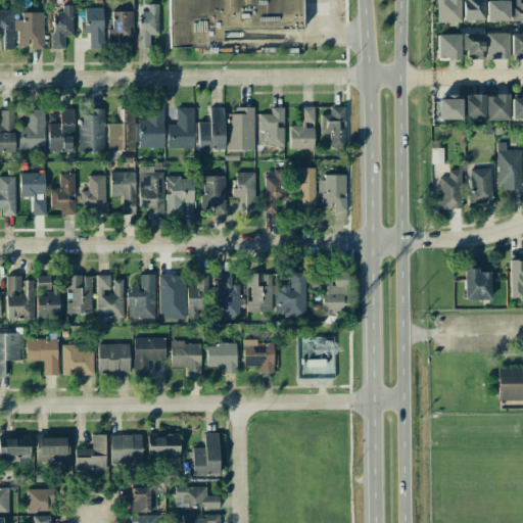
[(301,0),(168,0),(169,39),(169,40),(170,48),(205,47),(205,41),(222,40),(221,32),(234,32),(236,36),(247,31),(302,30),(301,0)]
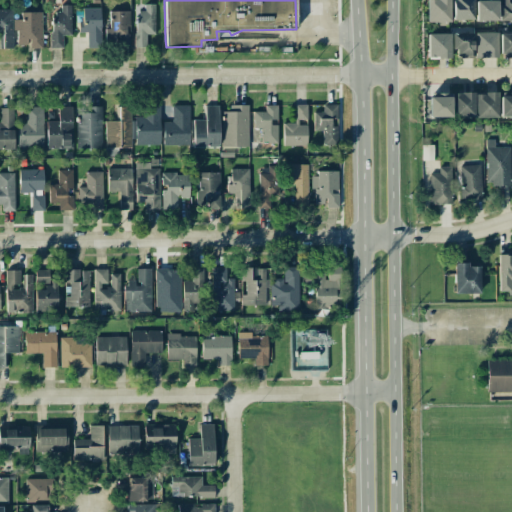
[(426,0),(427,23),(449,23),(448,0),(426,0)]
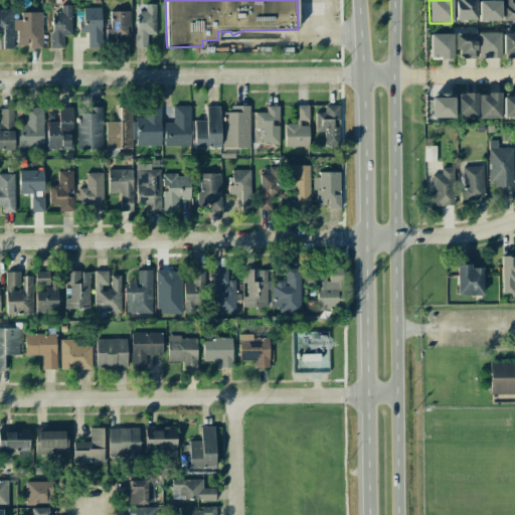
[(474,0),(455,0),(456,20),(475,19),(474,0)]
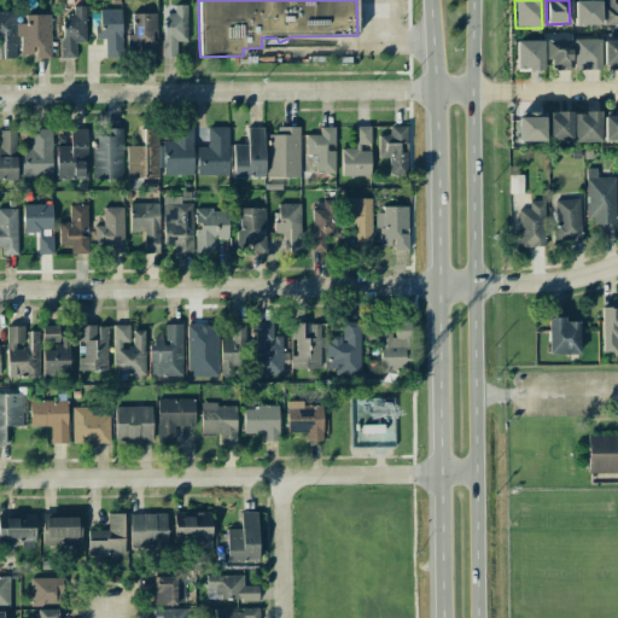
[(600,24),(599,0),(572,0),(573,25),(600,24)]
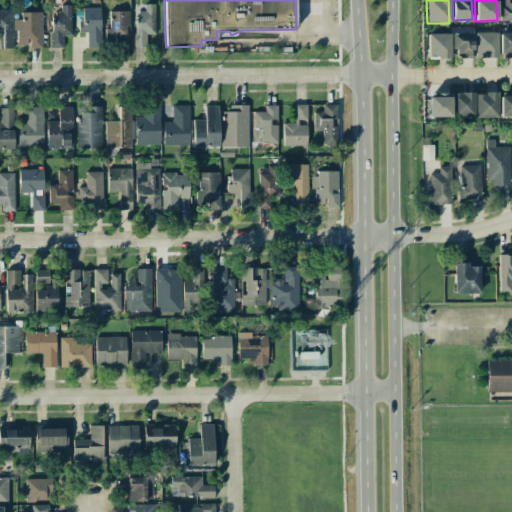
[(511,0),(498,0),(500,21),(511,20),(511,0)]
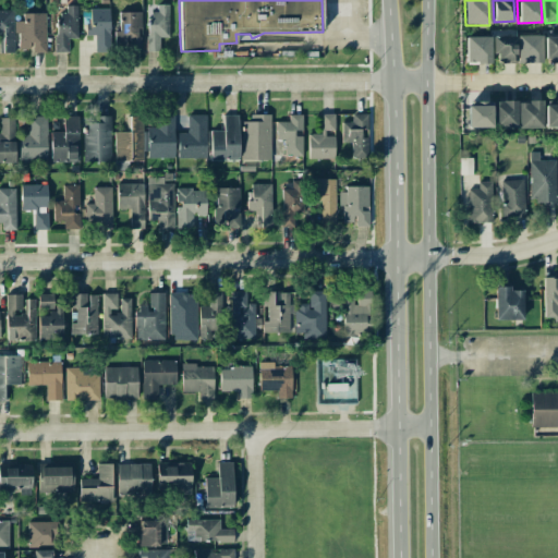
[(168,4),(158,4),(158,12),(147,12),(148,51),(159,51),(159,37),(169,37),(168,4)]
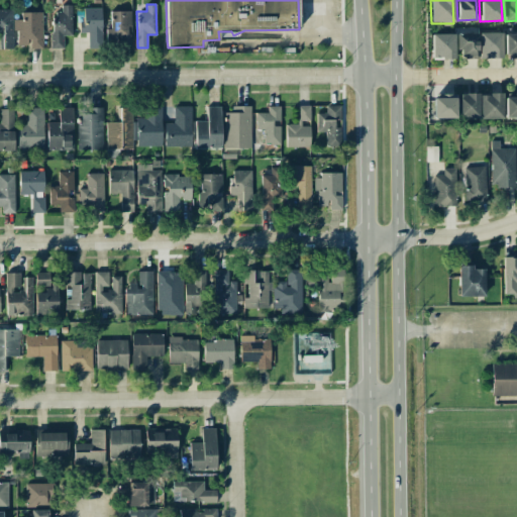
[(72,5),(61,5),(61,12),(52,11),(50,48),(63,48),(63,35),(72,35),(72,5)]
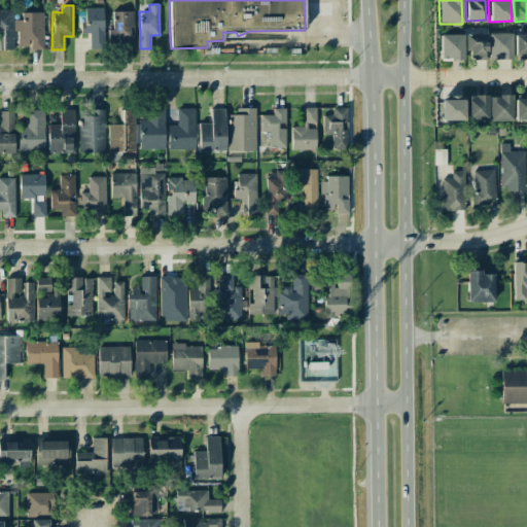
[(13,9),(0,8),(0,34),(2,34),(2,49),(12,50),(13,9)]
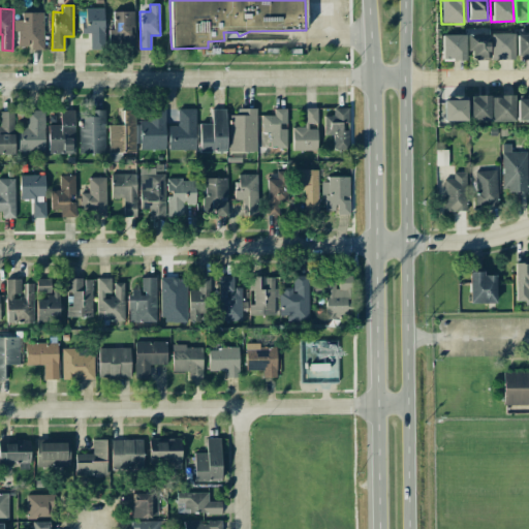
[(104,8),(83,8),(83,33),(90,33),(90,49),(103,49),(104,8)]
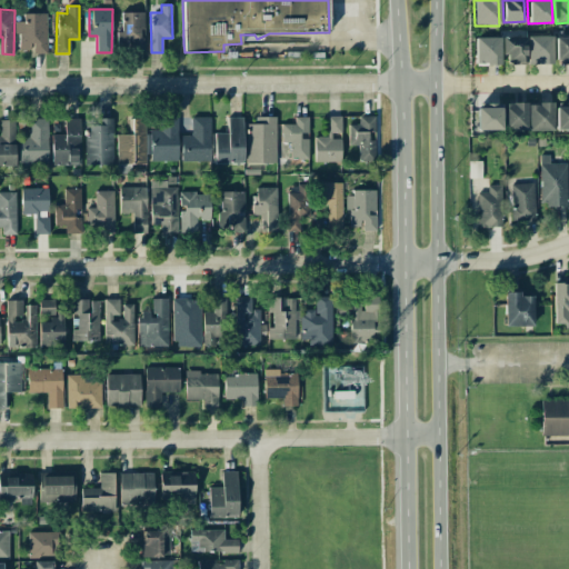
[(145,51),(143,12),(120,12),(121,31),(117,31),(117,51),(145,51)]
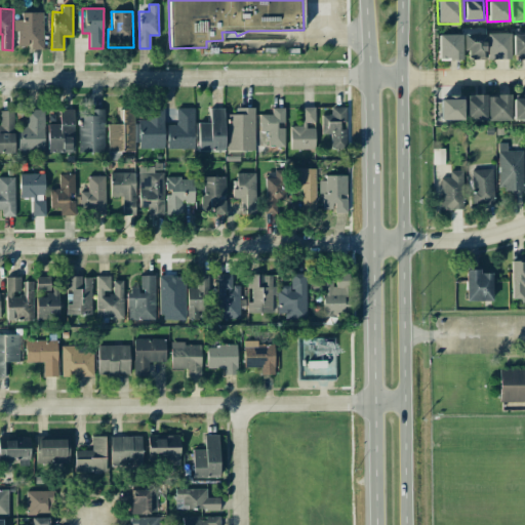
[(42,12),(22,12),(22,19),(15,21),(15,45),(30,45),(30,50),(43,50),(42,12)]
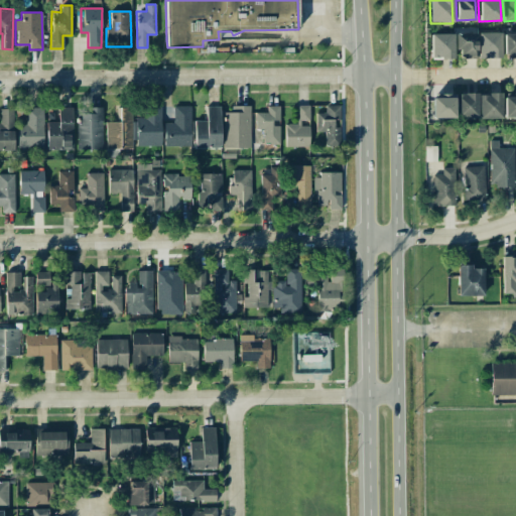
[(478,32),(479,58),(499,57),(499,32),(478,32)]
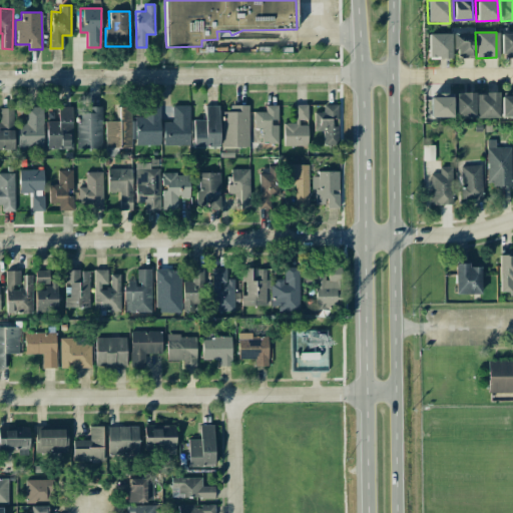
[(451,33),(428,34),(429,58),(451,58),(451,33)]
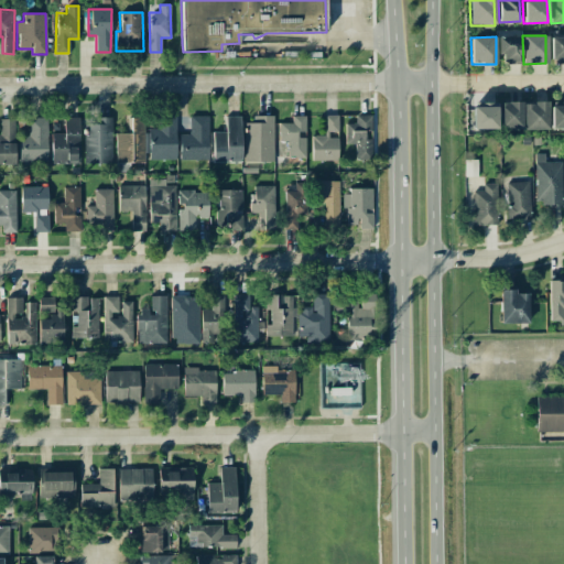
[(521,36),(499,36),(499,63),(522,63),(521,36)]
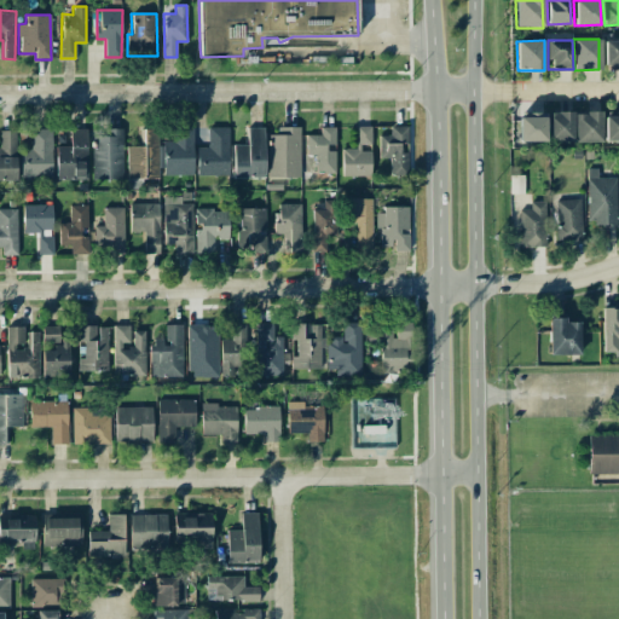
[(603,69),(618,68),(618,40),(603,40),(603,69)]
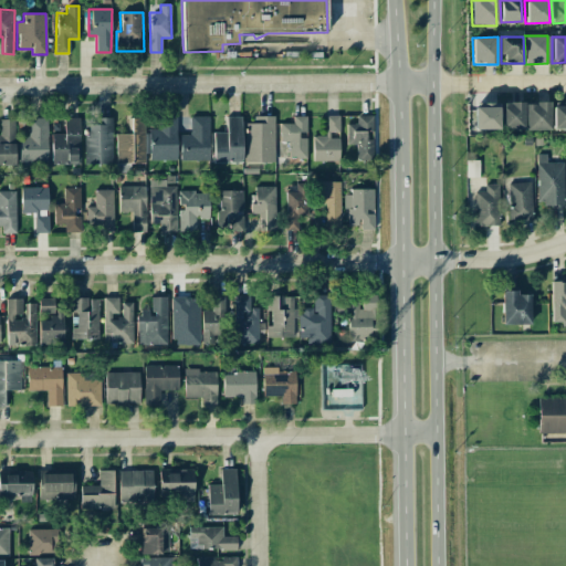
[(524,103),(473,103),(474,129),(524,129),(524,103)]
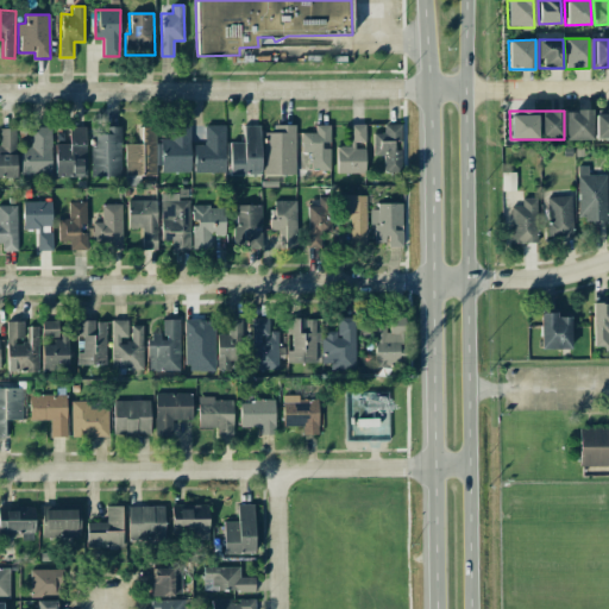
[(590,111),(565,111),(565,140),(590,140),(590,111)]
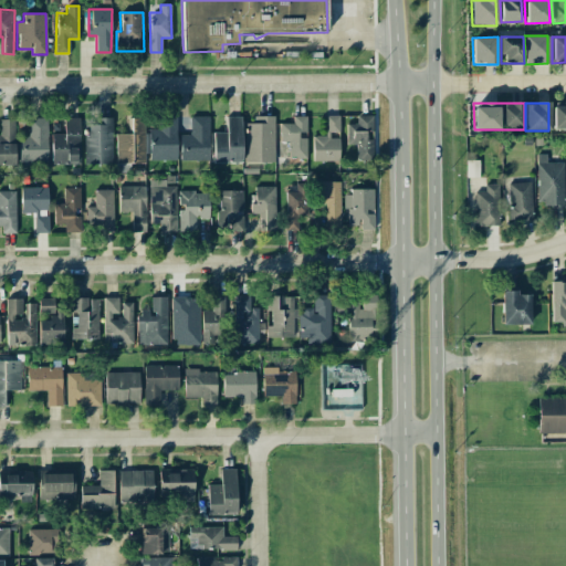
[(552,129),(565,128),(565,103),(552,104),(552,129)]
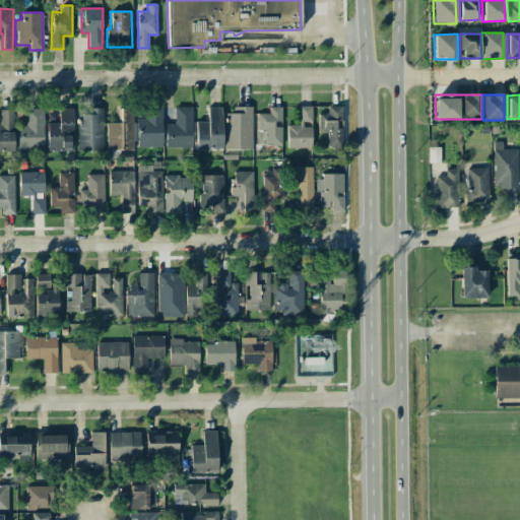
[(311,106),(299,106),(300,124),(286,125),(287,148),(312,147),(311,106)]
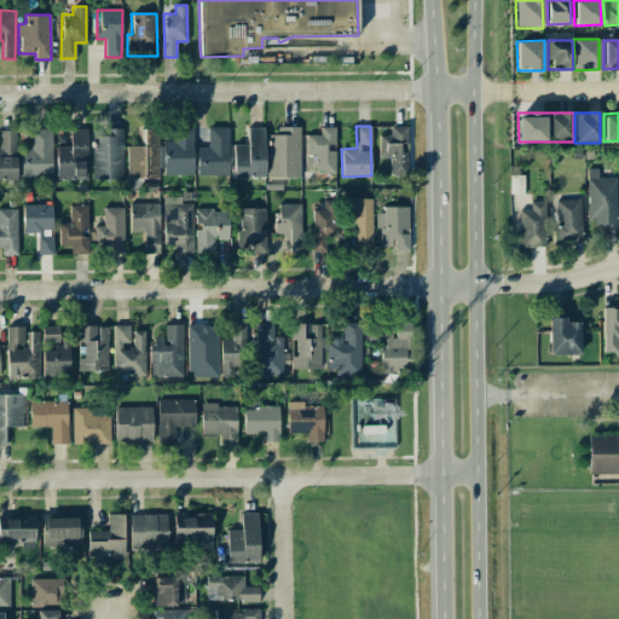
[(408,143),(408,126),(391,126),(391,136),(379,136),(380,157),(389,157),(389,173),(409,173),(408,152),(400,152),(400,143),(408,143)]
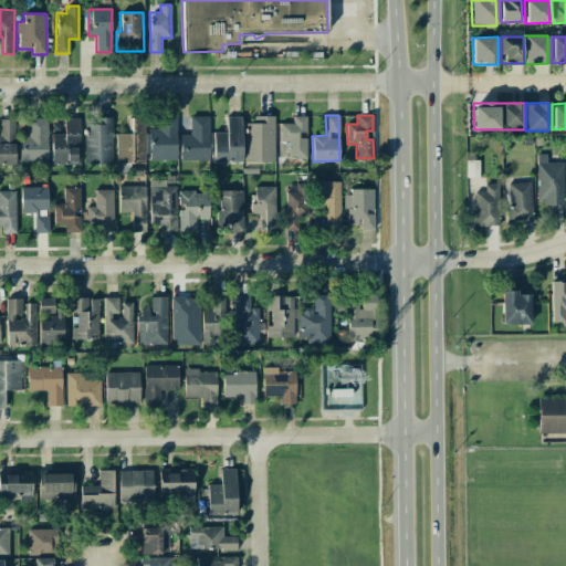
[(209,160),(209,116),(190,116),(190,134),(180,135),(180,160),(209,160)]
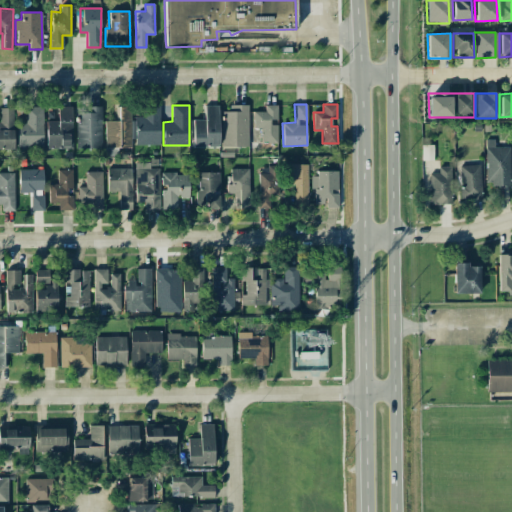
[(193,120),(193,147),(219,147),(218,105),(204,105),(205,119),(193,120)]
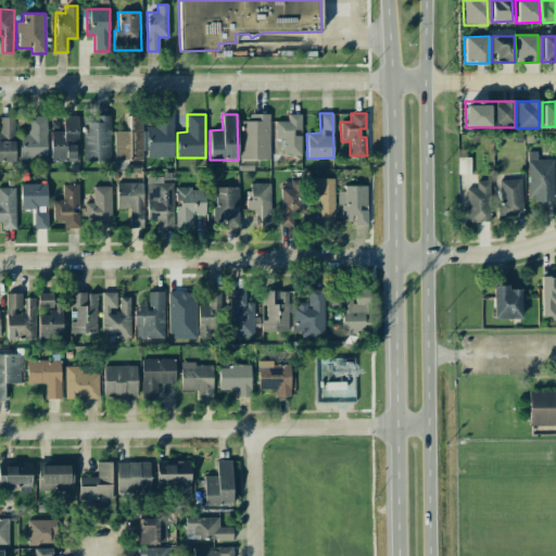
[(268,114),(249,114),(249,121),(240,122),(241,160),(270,159),(268,114)]
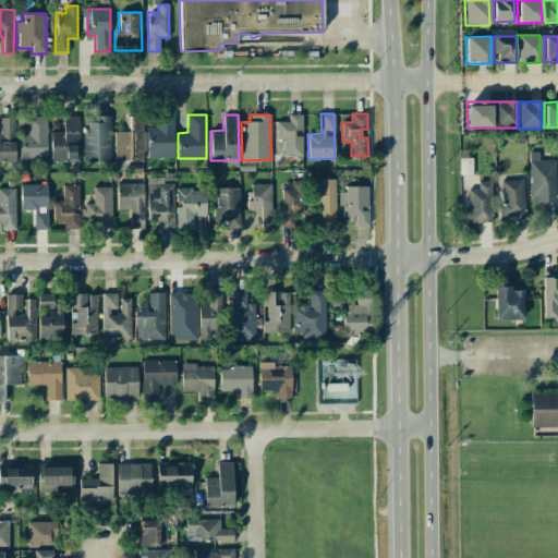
[(302,156),(303,114),(289,114),(289,122),(277,121),(276,140),(284,140),(284,156),(302,156)]
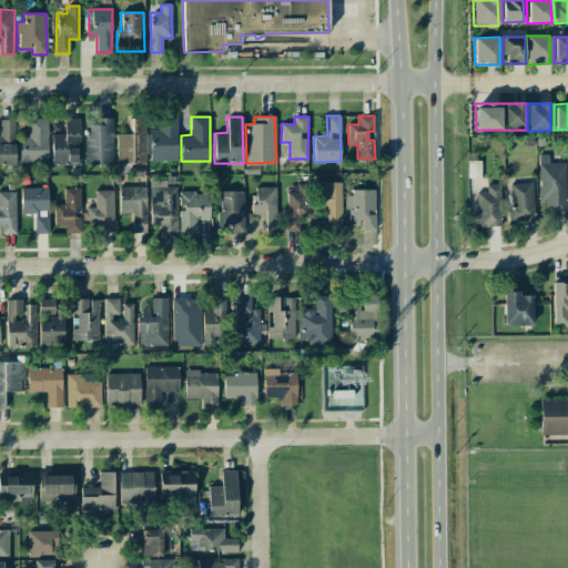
[(113,164),(112,118),(97,119),(97,124),(84,124),(85,165),(113,164)]
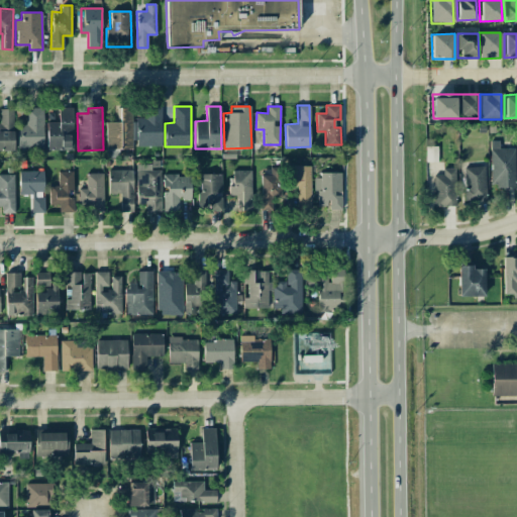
[(106,149),(132,148),(131,107),(119,107),(119,122),(106,122),(106,149)]
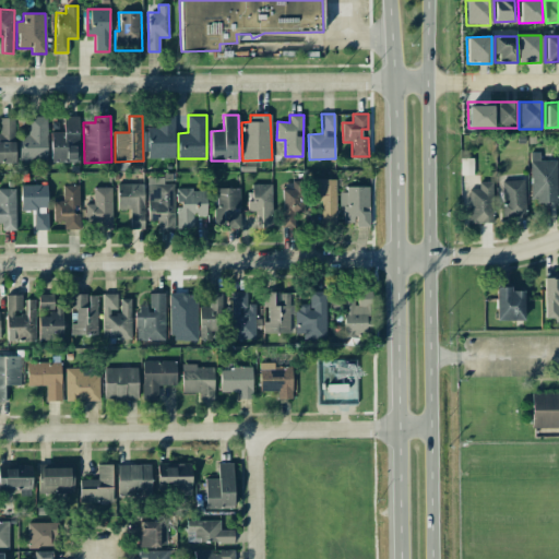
[(0,163),(14,163),(14,118),(0,117),(0,163)]
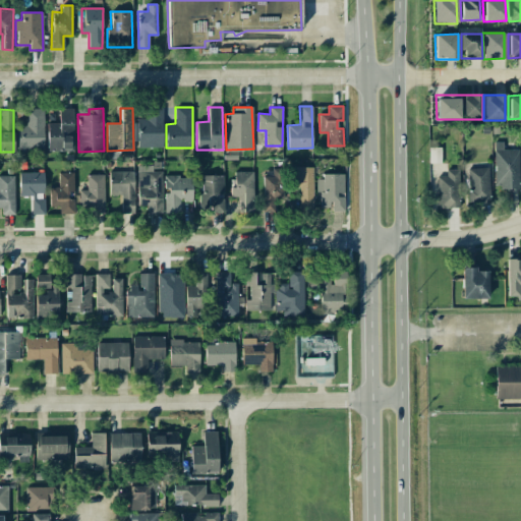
[(16,149),(43,150),(44,109),(26,109),(25,126),(17,126),(16,149)]
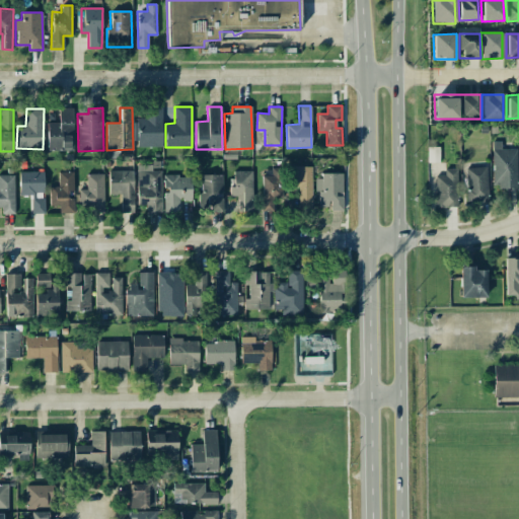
[(47,123),(47,149),(73,150),(73,108),(59,108),(59,123),(47,123)]
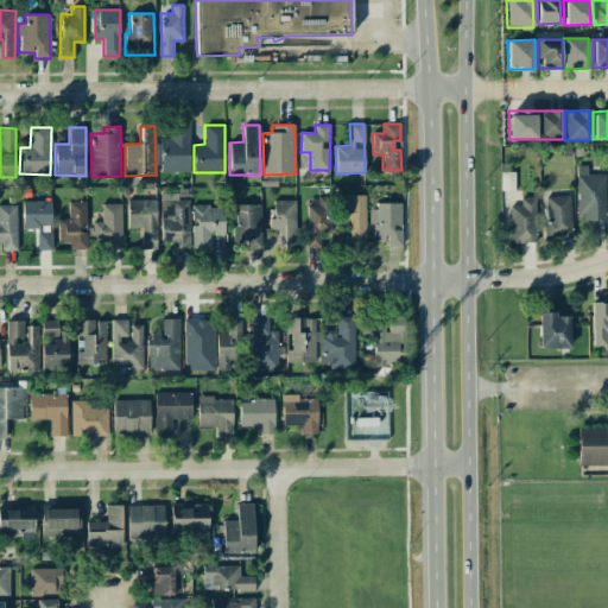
[(163,172),(190,171),(189,127),(162,127),(163,172)]
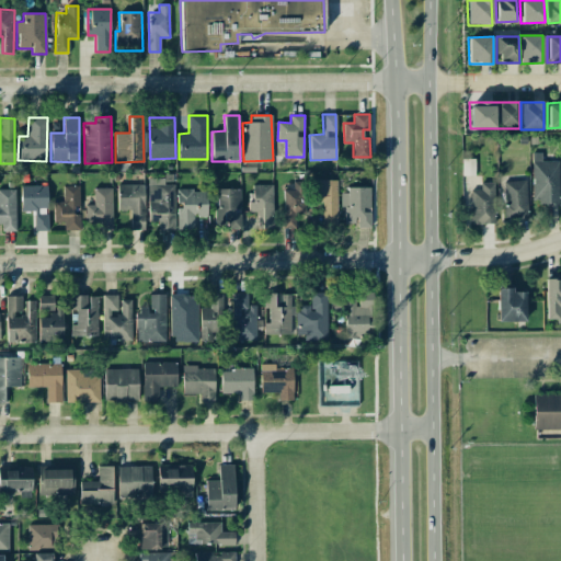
[(559,161),(542,161),(542,152),(531,153),(533,204),(559,204),(559,161)]
